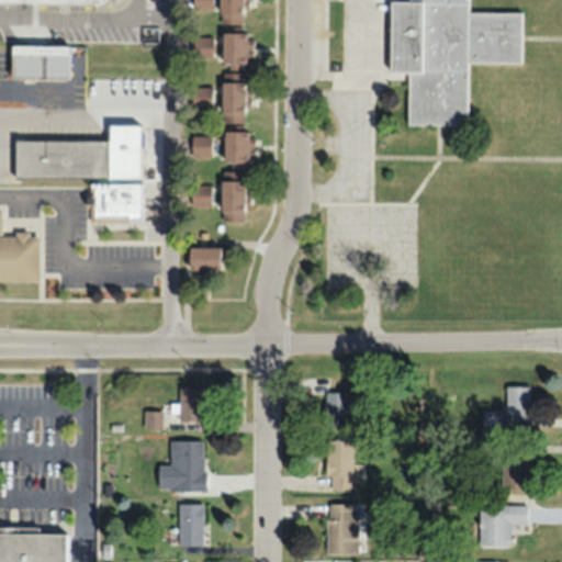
[(221,0),(221,24),(243,24),(242,0),(221,0)]
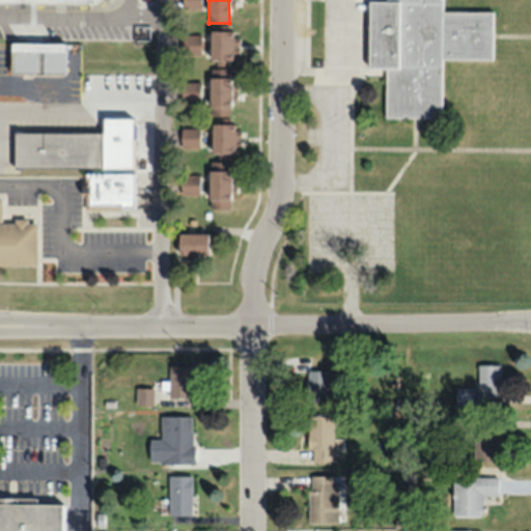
[(442,0),(388,0),(388,1),(364,1),(363,56),(368,56),(368,65),(388,65),(387,114),(438,115),(439,56),(490,56),(490,15),(442,15),(442,0)]
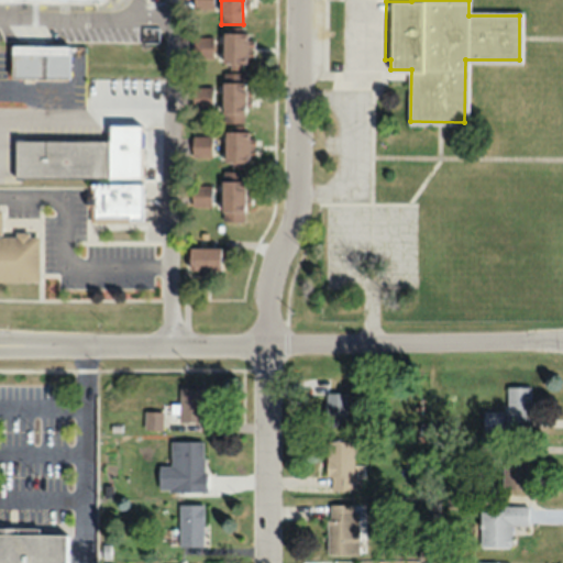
[(247,33),(223,33),(223,68),(247,68),(247,33)]
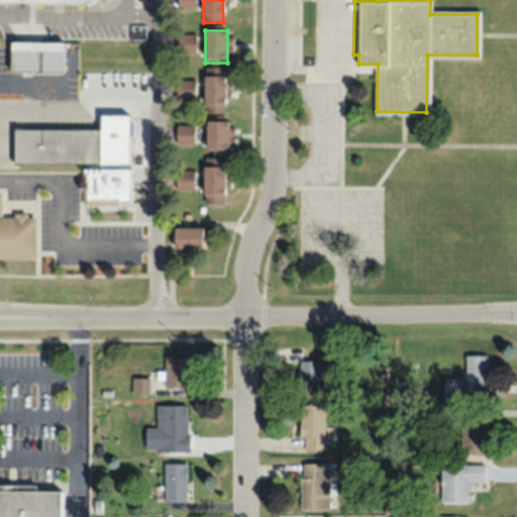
[(63,72),(63,42),(11,42),(11,72),(63,72)]
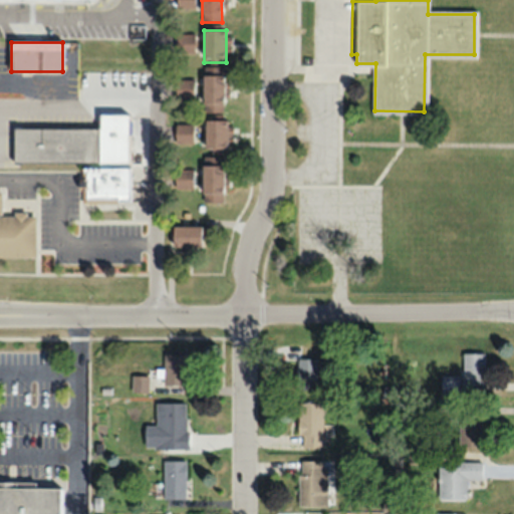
[(224,113),(224,67),(204,67),(204,113),(224,113)]
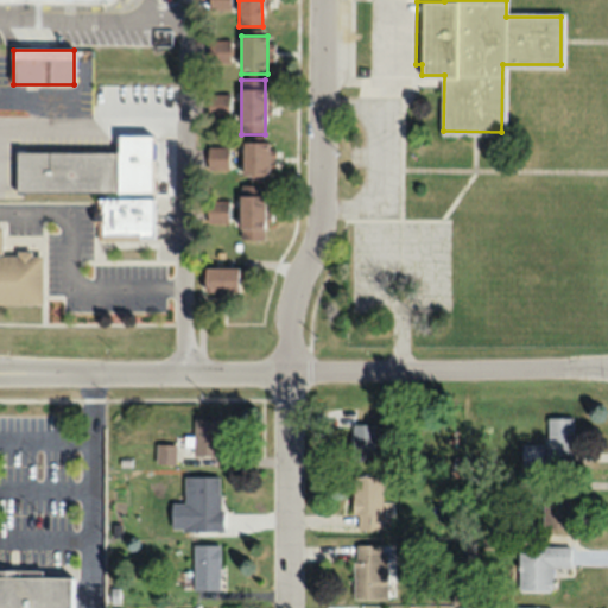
[(270,141),(244,141),(244,176),(270,176),(270,141)]
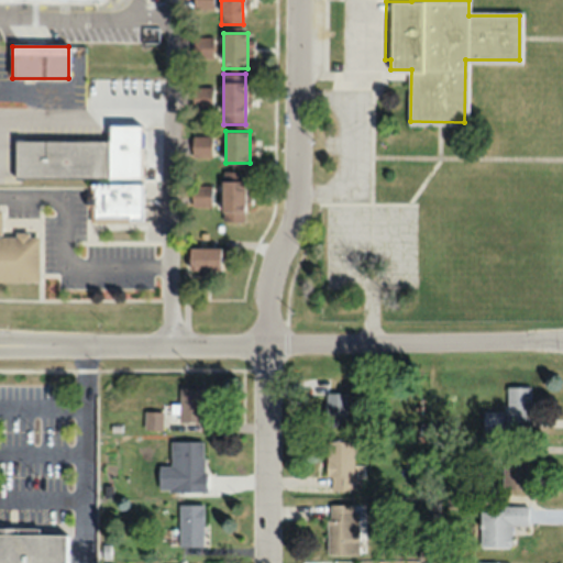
[(111,177),(111,141),(15,141),(15,177),(111,177)]
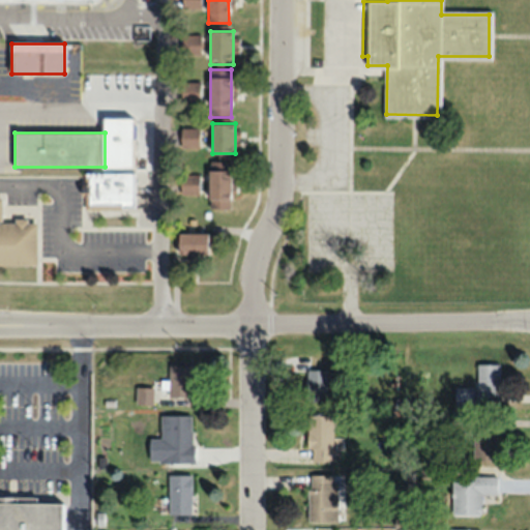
[(230,170),(210,170),(210,207),(230,207),(230,170)]
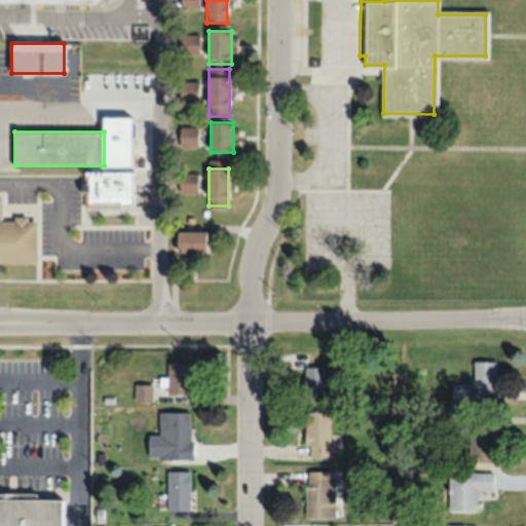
[(87,204),(133,204),(133,172),(87,172),(87,204)]
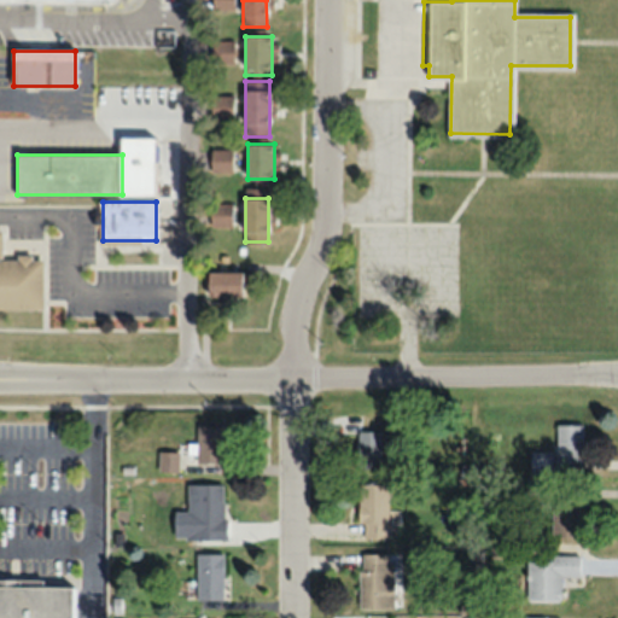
[(0,309),(44,309),(44,257),(3,257),(3,226),(0,225),(0,309)]
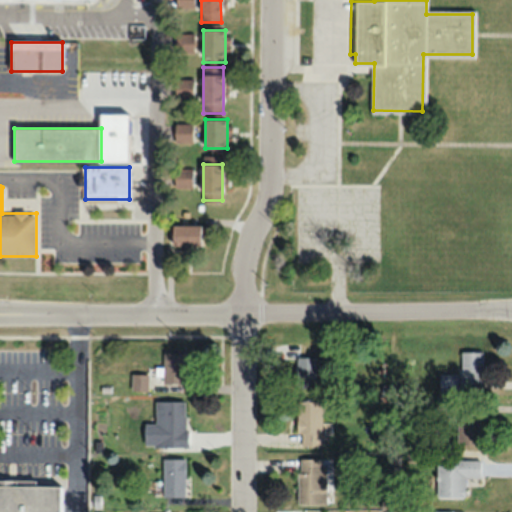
[(173,224),(173,246),(201,246),(201,224),(173,224)]
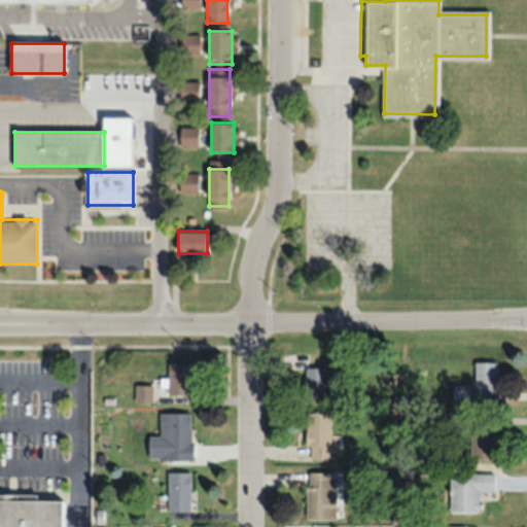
[(475,362),(475,395),(497,395),(497,362),(475,362)]
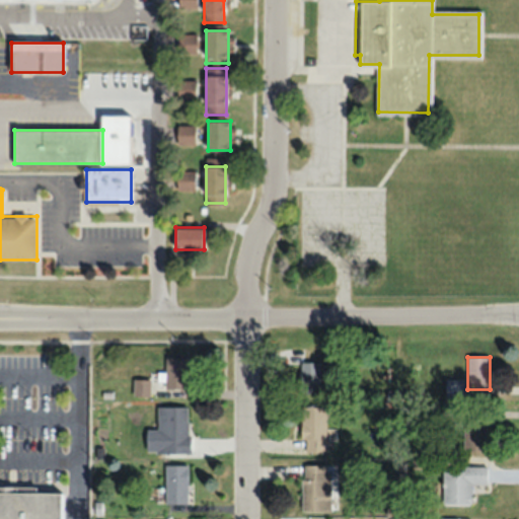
[(189,358),(166,358),(166,389),(189,389),(189,358)]
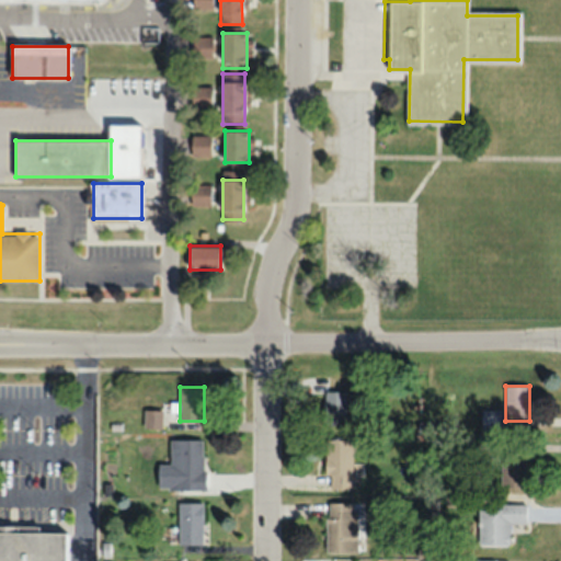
[(345,392),(324,392),(324,425),(345,425),(345,392)]
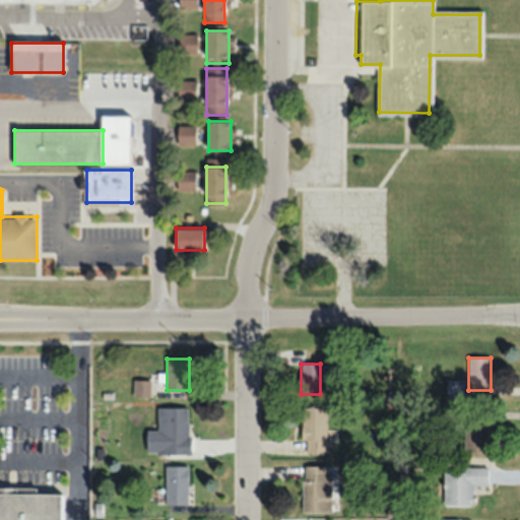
[(447,397),(463,397),(463,381),(447,381),(447,397)]
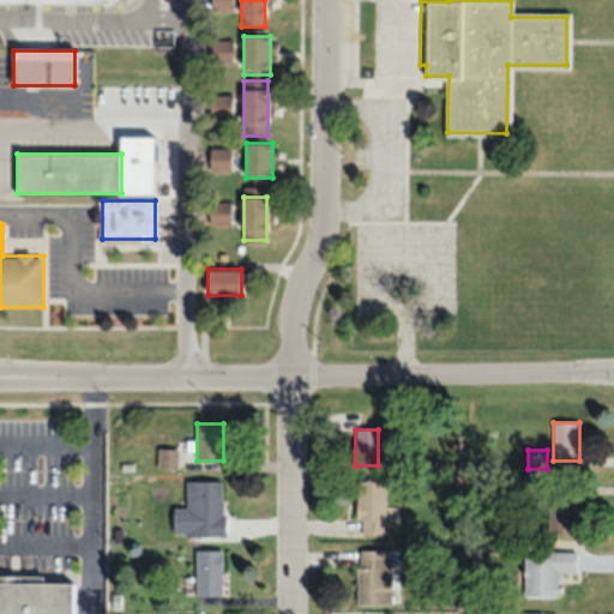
[(224,537),(224,482),(185,482),(185,537),(224,537)]
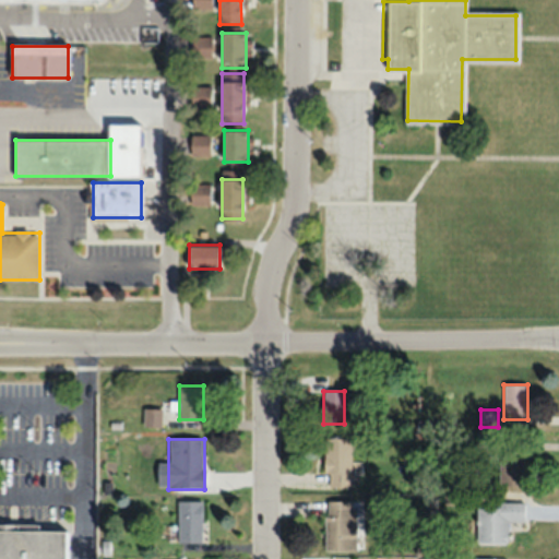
[(351,439),(324,439),(324,488),(351,488),(351,439)]
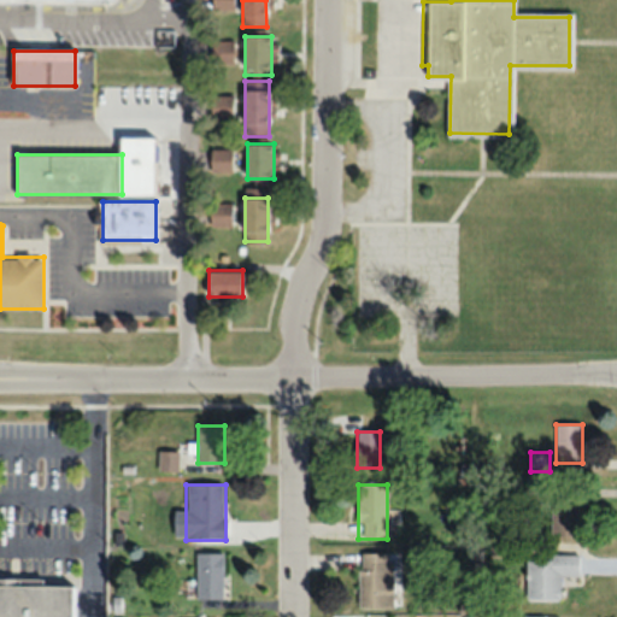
[(552,538),(580,538),(580,499),(552,499),(552,538)]
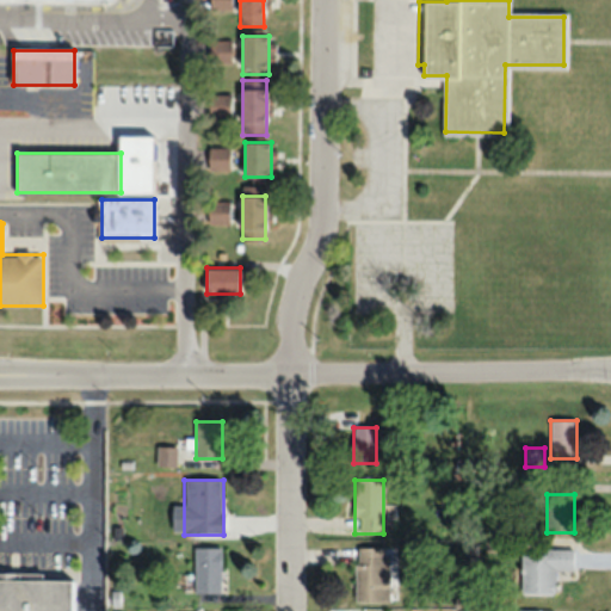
[(221,548),(193,548),(193,593),(221,593),(221,548)]
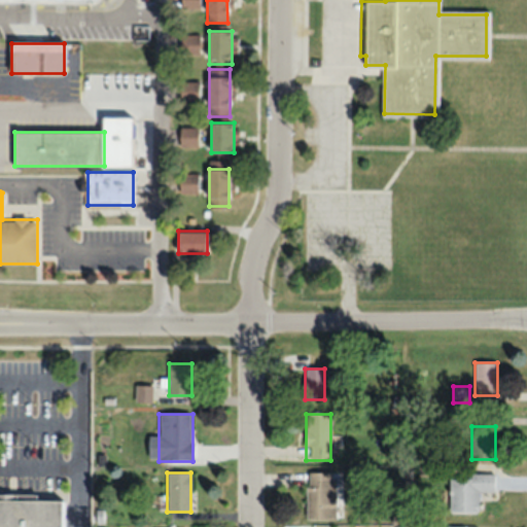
[(307,472),(308,519),(336,519),(336,472),(307,472)]
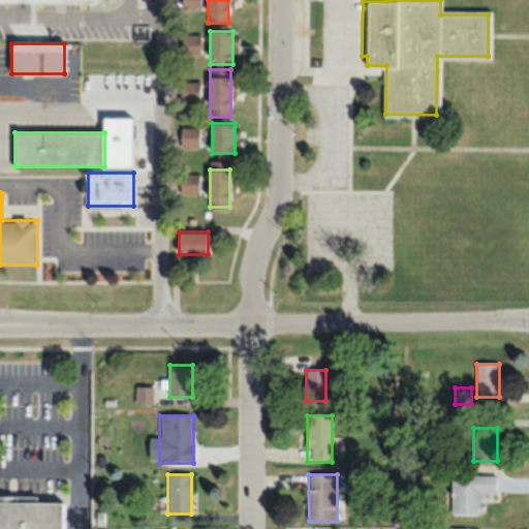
[(480,493),(496,493),(496,476),(450,476),(450,514),(480,514),(480,493)]
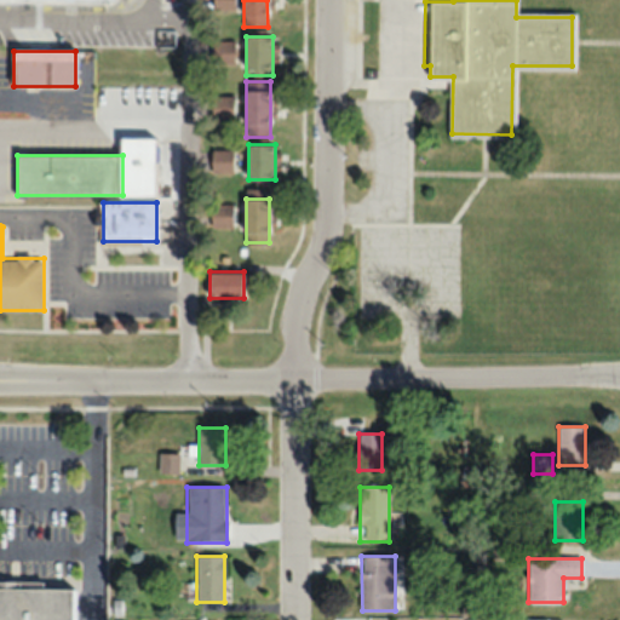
[(0,619),(73,619),(73,589),(41,589),(41,583),(0,581),(0,619)]
